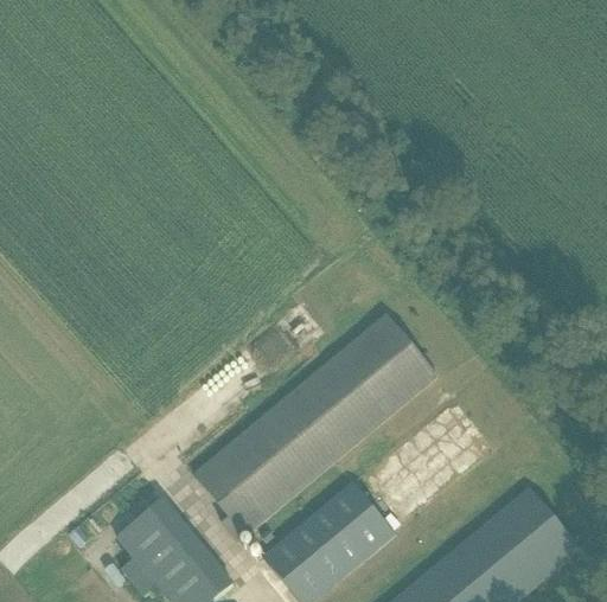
[(192,473),(228,517),(222,523),(237,542),(438,375),(385,312),(192,473)]
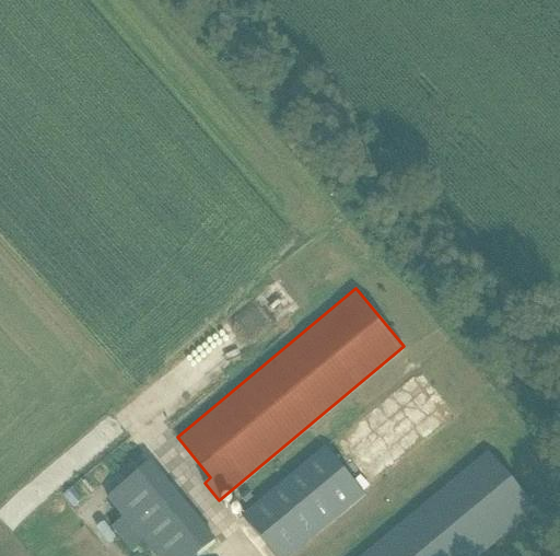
[(325,443),(241,512),(277,555),(283,555),(363,489),(325,443)]
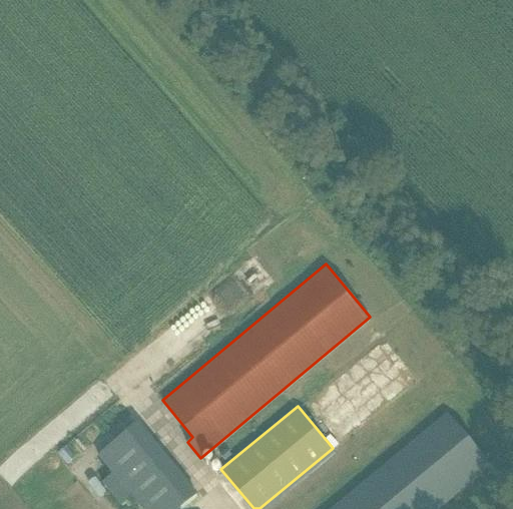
[(435,508),(491,463),(446,411),(327,508),(435,508)]
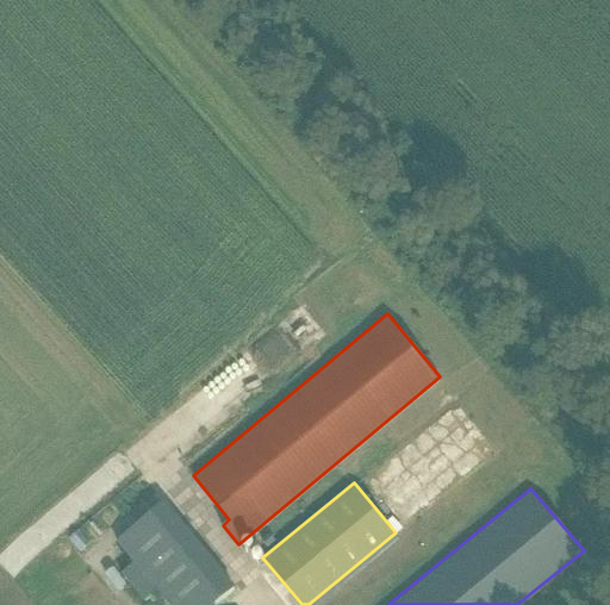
[(116,540),(169,604),(209,604),(235,585),(165,500),(116,540)]
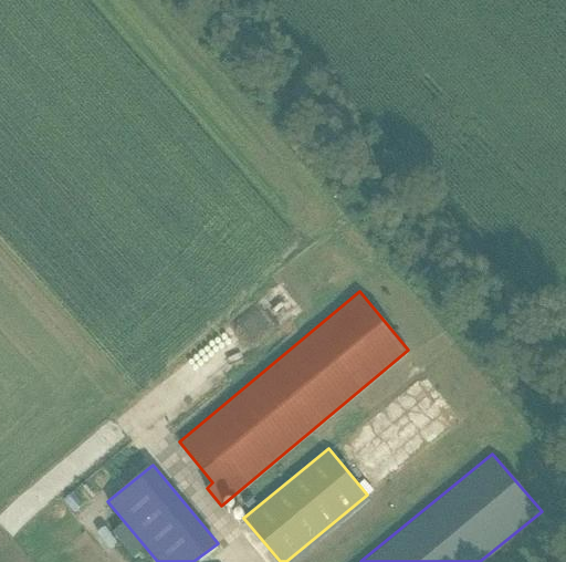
[(250,492),(243,499),(248,505),(255,498),(250,492)]
